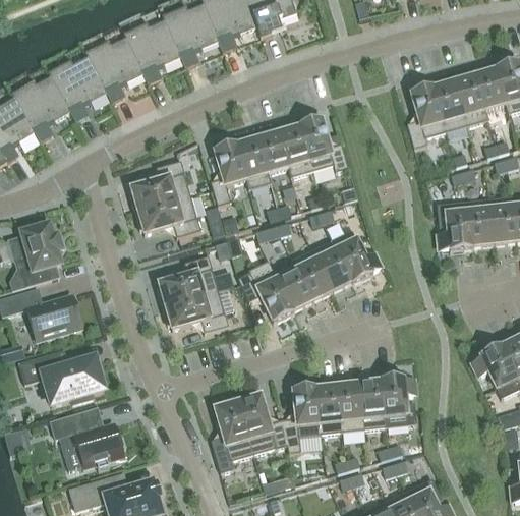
[(203,3),(204,3),(219,41),(218,41),(223,53),(225,52),(236,47),(232,36),(238,34),(239,37),(241,37),(239,33),(256,26),(246,0),(201,0),(203,3)]
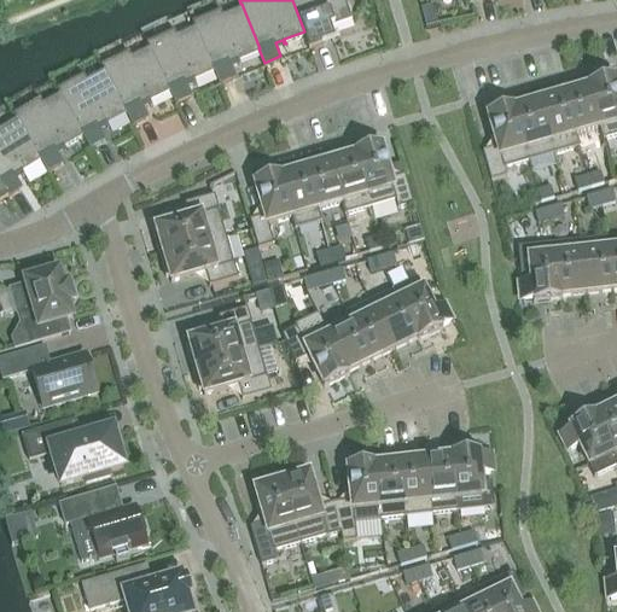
[(292,0),(304,31),(308,42),(309,45),(312,45),(312,44),(326,39),(336,36),(331,23),(353,16),(347,0),(292,0)]
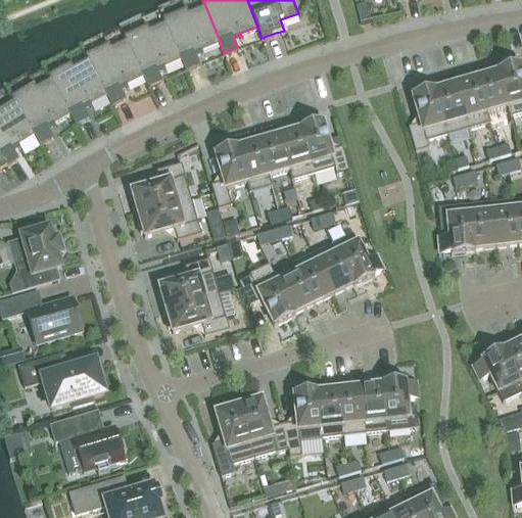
[(372,17),(366,0),(363,0),(357,2),(362,20),(372,17)]
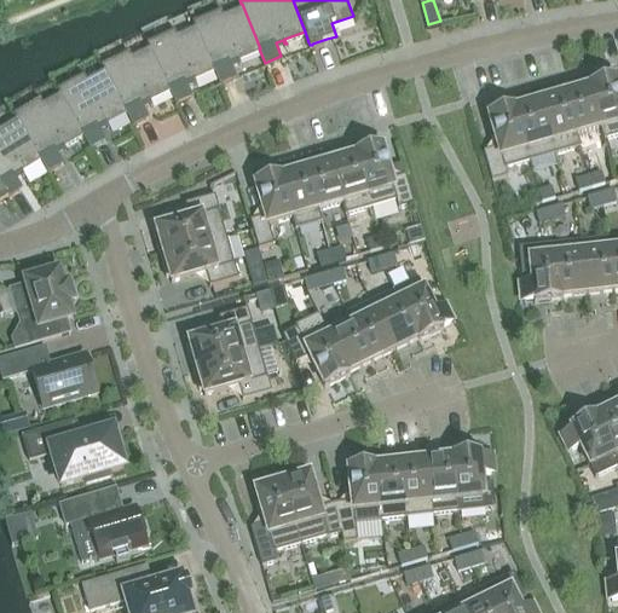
[(195,24),(195,23),(215,68),(214,68),(220,82),(223,81),(223,80),(236,74),(231,61),(238,58),(240,62),(241,62),(240,57),(259,48),(260,48),(242,4),(241,4),(224,12),(221,7),(192,19),(195,24)]
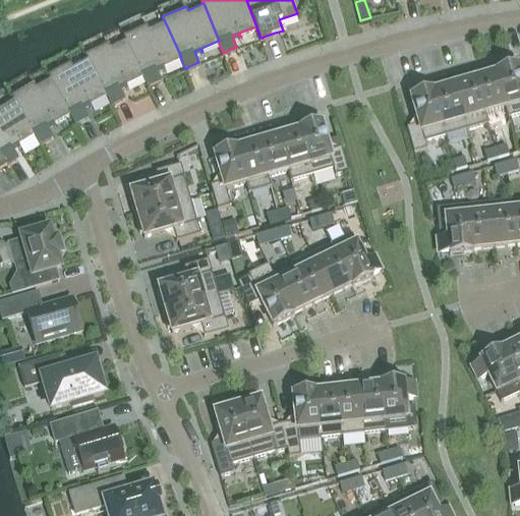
[(125,38),(143,74),(142,74),(149,86),(151,84),(150,84),(162,78),(157,68),(163,65),(164,68),(165,68),(164,65),(180,57),(181,57),(164,19),(164,20),(149,26),(148,22),(123,34),(125,38)]
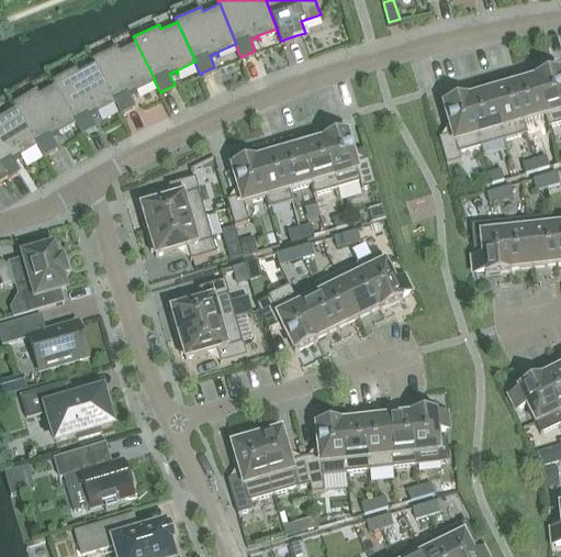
[(94,60),(115,100),(114,100),(121,112),(123,111),(122,110),(135,104),(128,92),(135,89),(137,93),(138,92),(137,89),(154,80),(155,80),(135,41),(120,48),(118,44),(92,56),(94,60)]
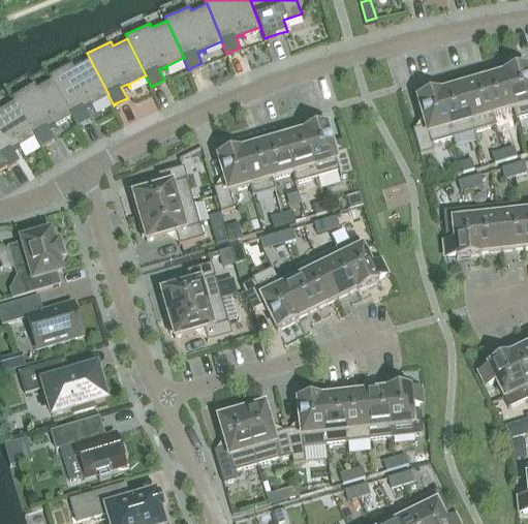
[(49,73),(51,78),(52,78),(71,114),(78,125),(79,124),(79,123),(90,117),(85,106),(90,103),(92,106),(93,105),(92,102),(107,94),(109,94),(89,57),(74,65),(72,61),(49,73)]
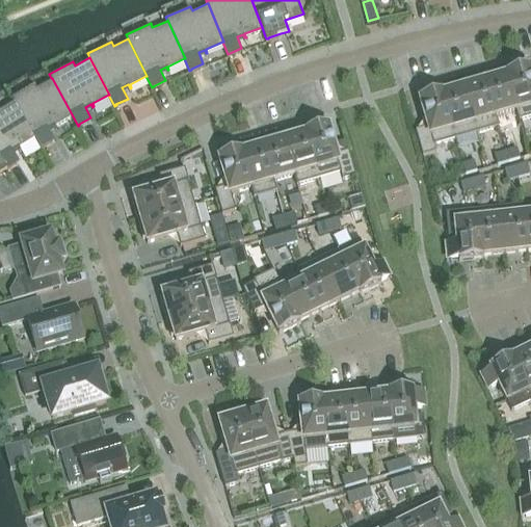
[(518,107),(516,107),(520,117),(530,113),(530,69),(529,63),(506,70),(518,107)]
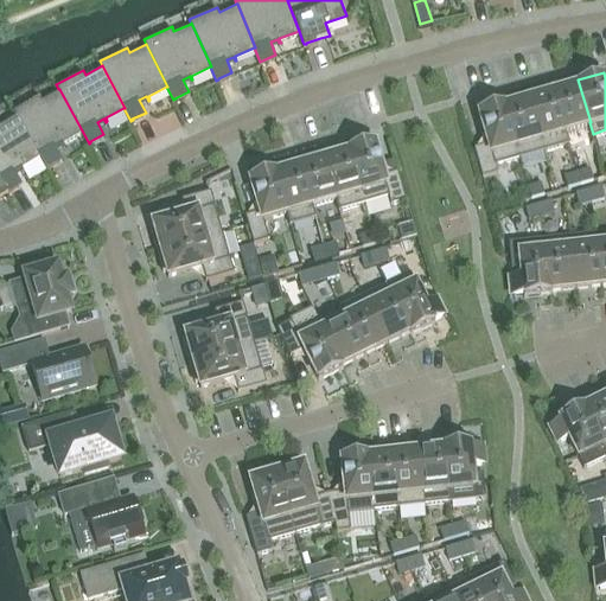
[(589,122),(591,122),(578,80),(578,82),(554,89),(566,129),(567,129),(589,122)]
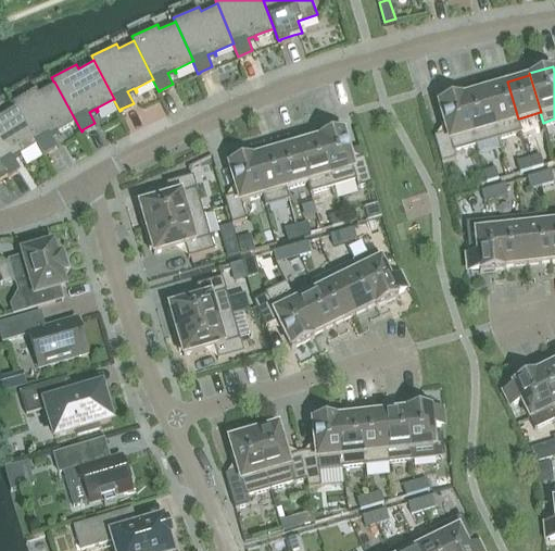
[(45,151),(57,145),(50,134),(57,129),(59,133),(60,133),(58,129),(75,120),(54,82),(53,82),(38,90),(36,86),(12,100),(14,104),(15,103),(37,141),(36,141),(43,153),(46,151),(45,151)]
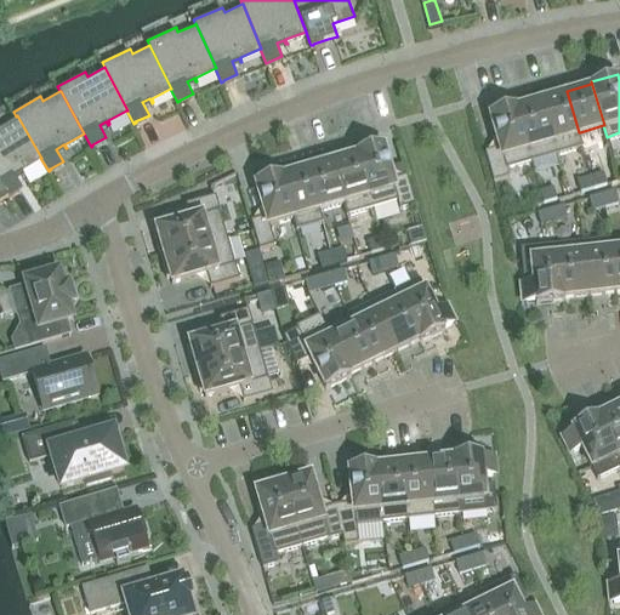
[(541,98),(557,151),(582,143),(580,132),(579,132),(567,91),(541,98)]
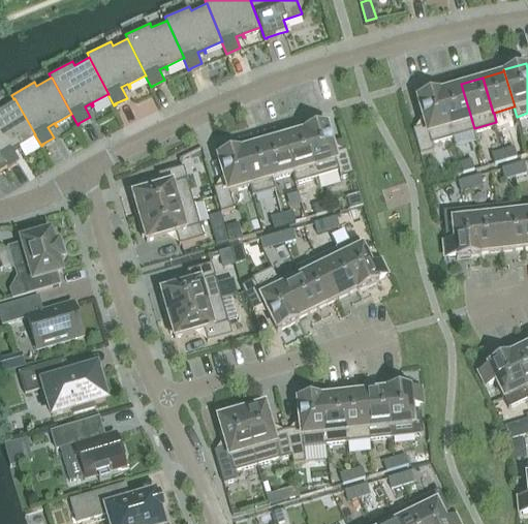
[(440,88),(439,88),(453,134),(474,128),(461,84),(440,90),(440,88)]
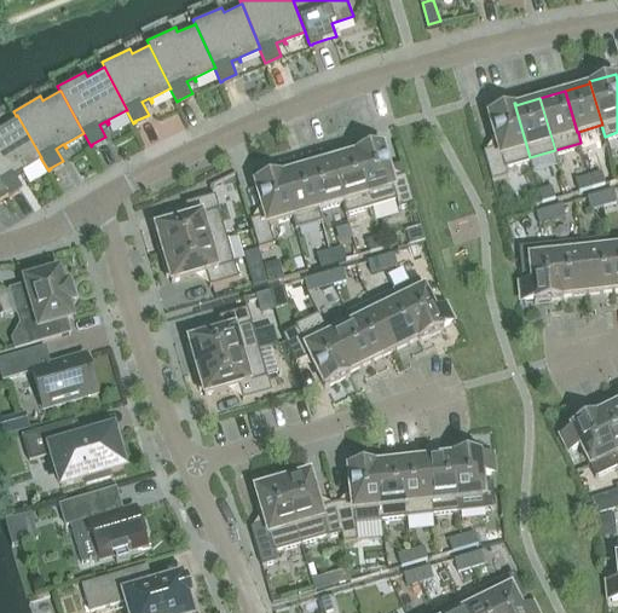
[(530,157),(514,103),(489,110),(498,144),(484,149),(492,178),(508,173),(506,165),(530,157)]
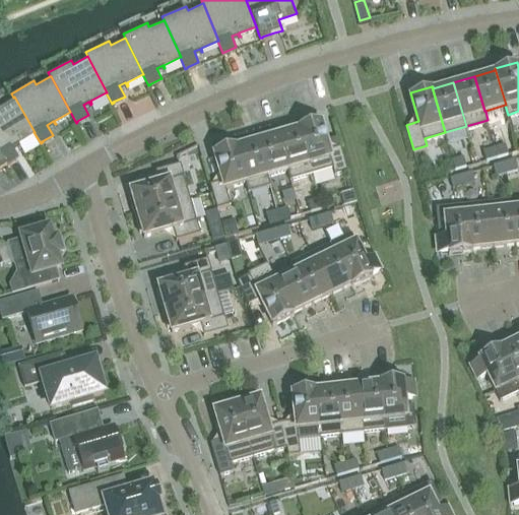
[(14,97),(13,98),(0,105),(0,152),(6,164),(18,155),(12,145),(17,142),(19,145),(20,144),(18,141),(34,132),(35,132),(14,97)]
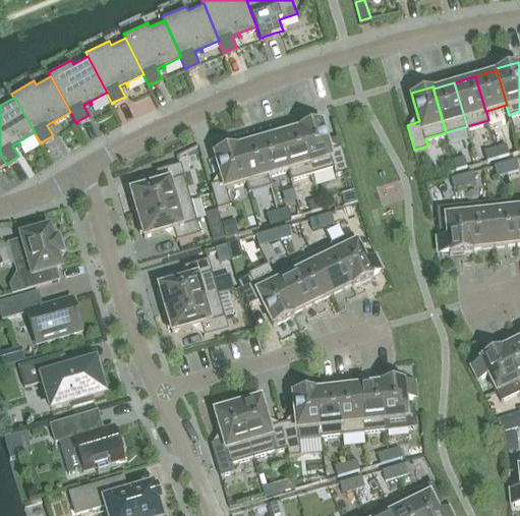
[(322,119),(299,125),(312,172),(334,166),(335,173),(348,169),(341,144),(330,148),(322,119)]
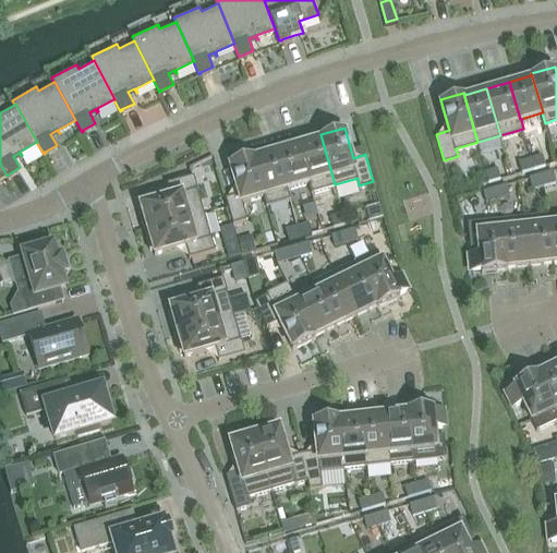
[(310,180),(309,180),(312,191),(335,184),(321,134),(319,134),(321,136),(299,143),(310,180)]
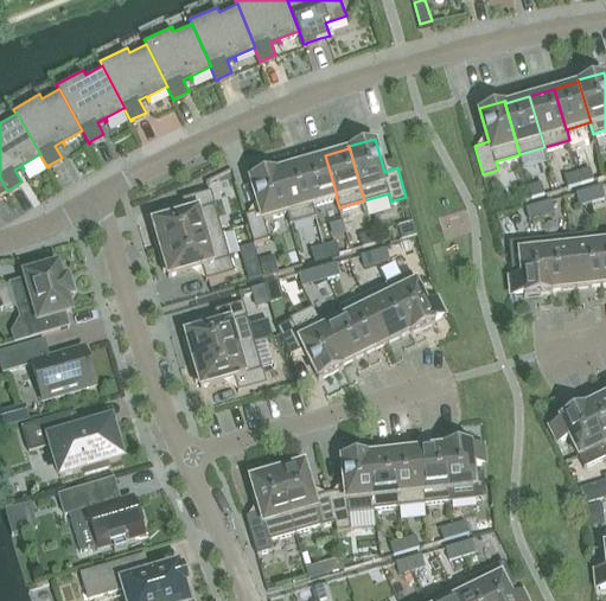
[(325,155),(300,162),(312,203),(313,203),(336,196),(337,196),(325,155)]
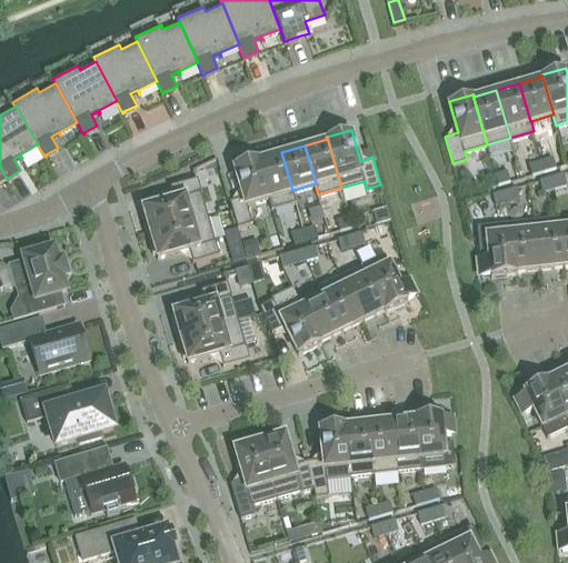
[(269,197),(271,208),(297,200),(294,190),(292,190),(281,152),(259,159),(259,157),(258,157),(270,197),(269,197)]
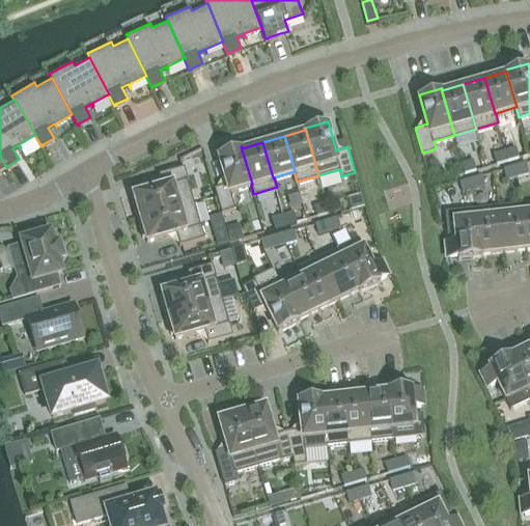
[(505,147),(508,158),(519,155),(515,144),(505,147)]
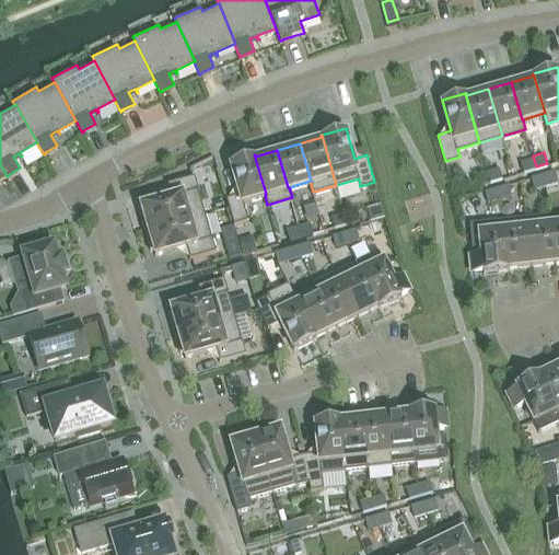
[(265,194),(266,194),(254,154),(231,161),(240,193),(226,196),(234,222),(248,218),(243,200),(265,194)]
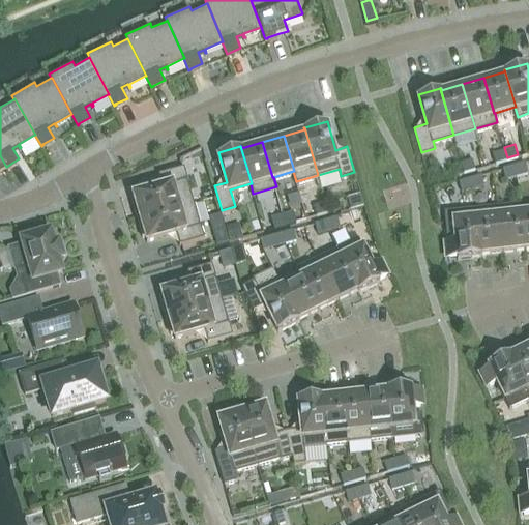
[(496,161),(507,157),(504,147),(493,150),(496,161)]
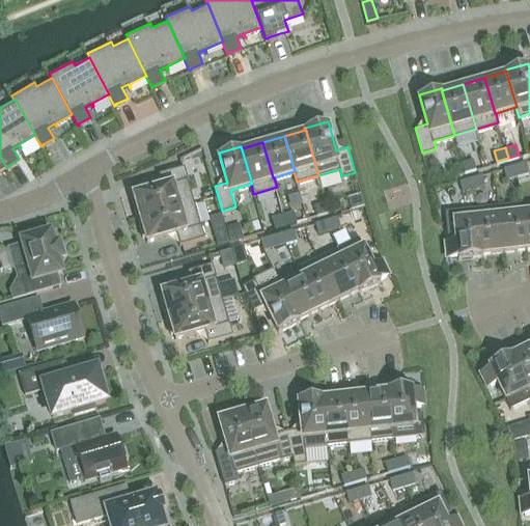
[(462,161),(464,165),(465,170),(476,167),(473,157),(462,161)]
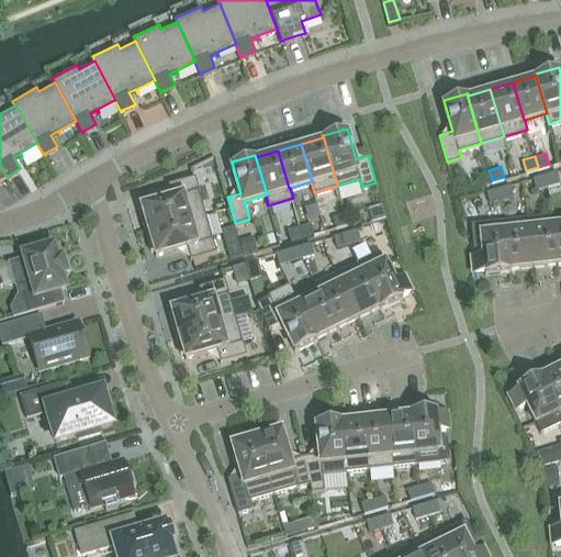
[(557,169),(556,170),(545,173),(548,184),(560,180),(557,169)]
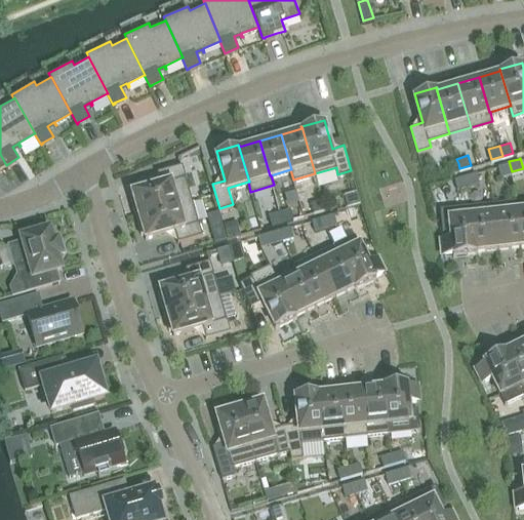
[(509,161),(498,164),(501,174),(512,171),(509,161)]
